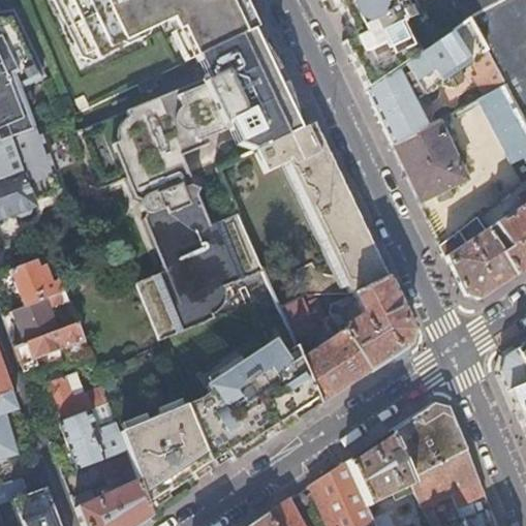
[(55,0),(80,51),(93,56),(143,32),(146,26),(157,21),(155,16),(165,11),(174,29),(171,31),(185,60),(194,56),(251,27),(253,26),(244,0),(55,0)]
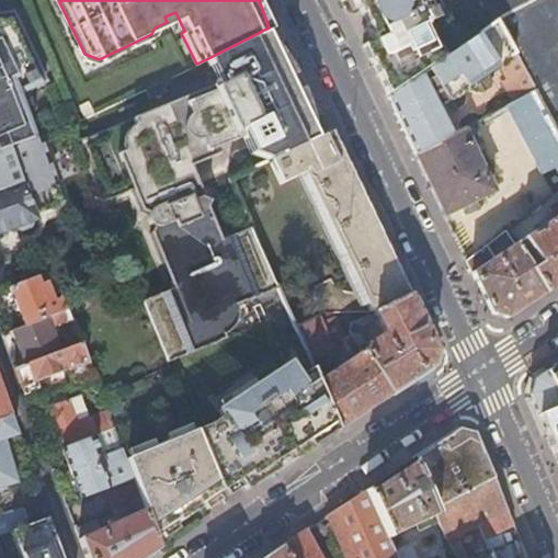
[(359,0),(376,34),(364,41),(389,92),(435,61),(451,49),(426,0),(359,0)]
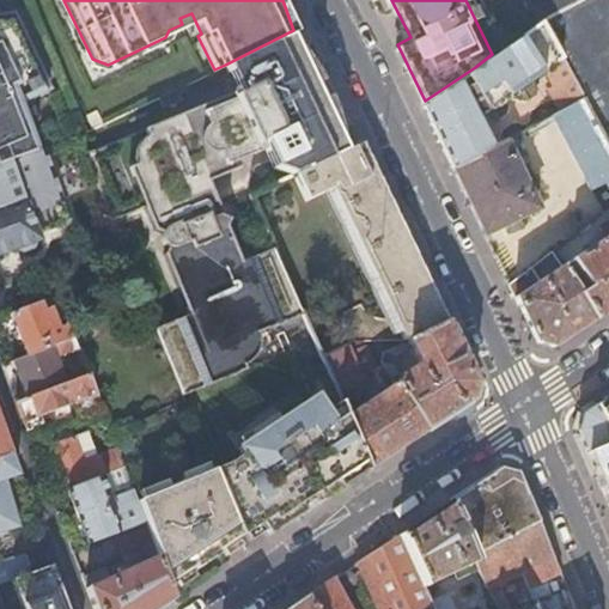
[(485,0),(507,44),(544,19),(578,0),(485,0)]
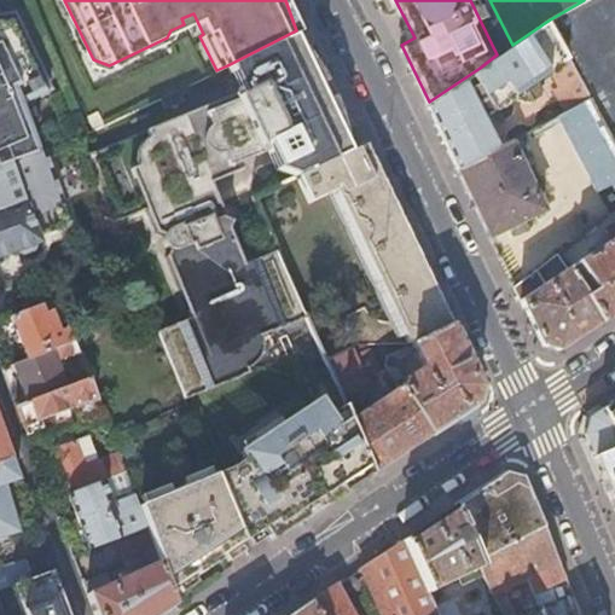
[(584,0),(550,19),(591,96),(614,139),(614,0),(584,0)]
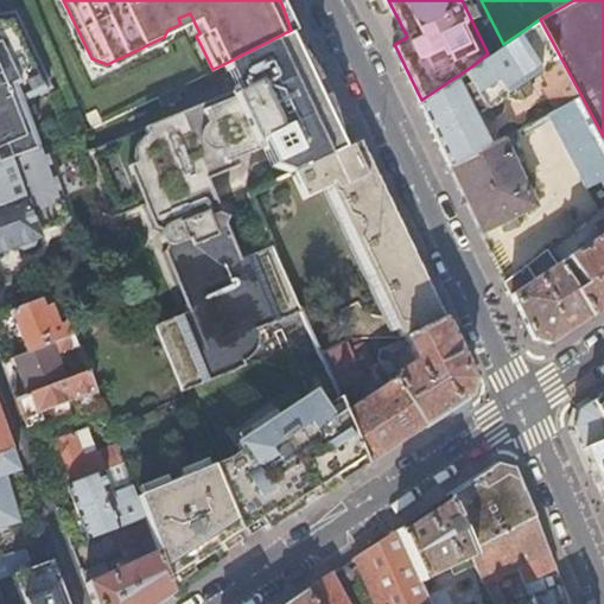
[(20,11),(0,13),(0,160),(6,158),(12,156),(40,146),(24,100),(50,89),(20,11)]
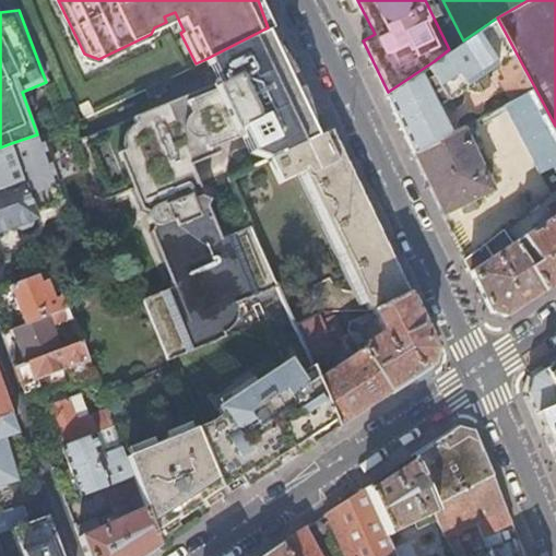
[(534,86),(497,18),(463,40),(449,49),(434,61),(388,92),(404,125),(416,152),(449,134),(435,105),(447,97),(499,60),(508,74),(503,78),(513,98),(534,86)]
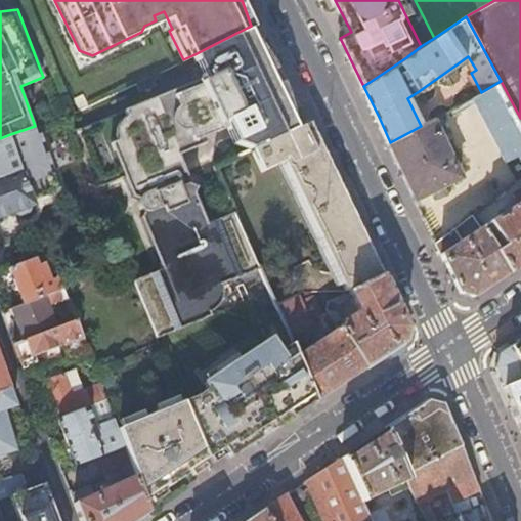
[(252,33),(249,27),(192,55),(203,76),(127,106),(74,129),(97,185),(124,174),(131,191),(143,197),(143,198),(142,200),(143,202),(143,204),(144,206),(148,209),(143,220),(163,268),(135,278),(160,338),(215,314),(213,308),(218,304),(222,300),(224,295),(224,288),(223,283),(262,266),(236,209),(207,221),(199,202),(190,199),(189,196),(191,194),(196,185),(186,181),(184,182),(182,179),(185,172),(177,152),(216,136),(214,132),(227,126),(234,142),(242,138),(246,144),(254,146),(298,126),(295,120),(295,118),(294,116),(294,114),(293,111),(292,107),(291,104),(290,99),(288,93),(286,88),(284,83),(281,79),(279,74),(277,71),(274,63),(271,58),(267,53),(264,48),(260,42),(256,37),(252,33)]
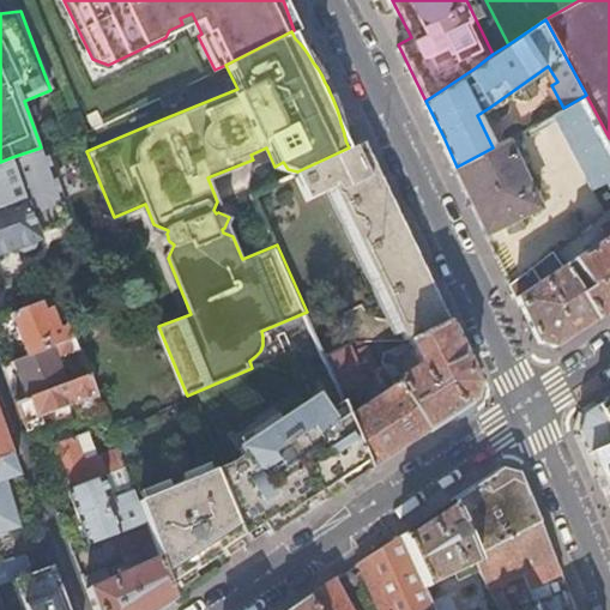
[(609,138),(586,95),(563,108),(560,109),(609,201),(609,138)]
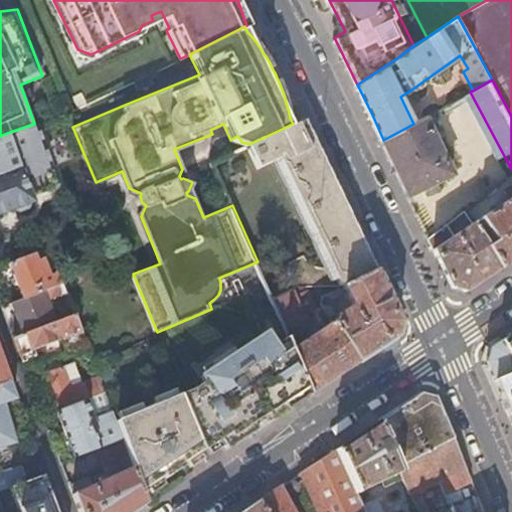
[(413,124),(383,140),(410,195),(456,173),(427,116),(413,124)]
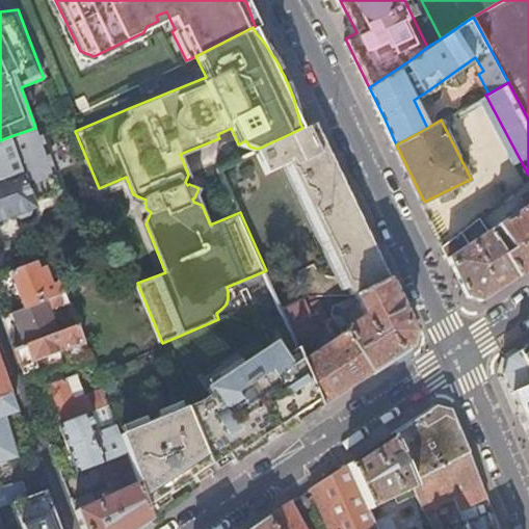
[(391,278),(317,121),(302,128),(258,149),(268,172),(290,161),(352,293),(358,293),(391,278)]
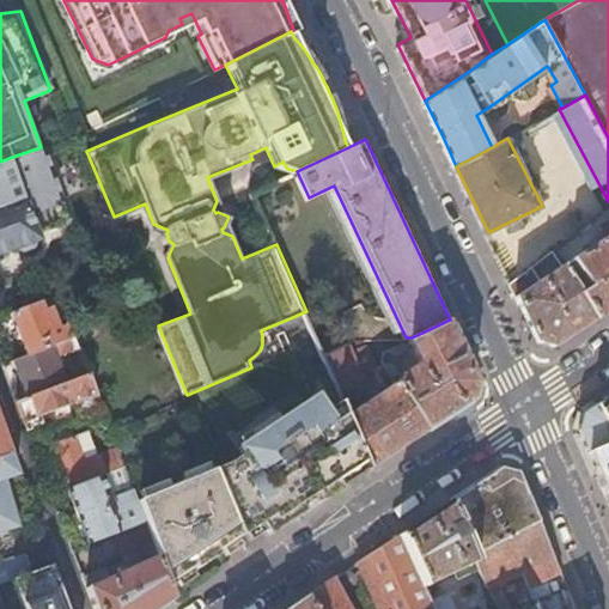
[(18,244),(24,248),(35,243),(38,237),(37,236),(41,235),(40,232),(73,220),(46,145),(41,147),(12,157),(26,195),(0,205),(0,249),(18,243),(18,244)]
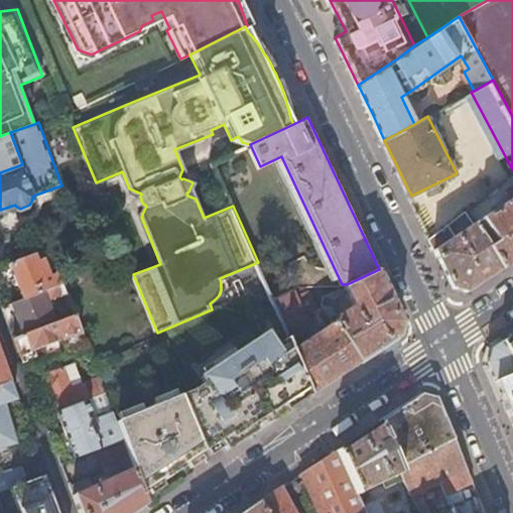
[(0,166),(15,161),(5,134),(0,136),(0,166)]
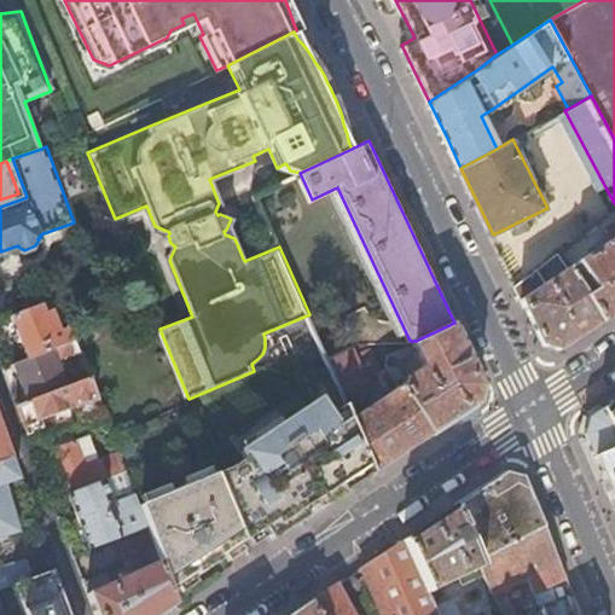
[(589,221),(593,226),(601,220),(597,214),(589,221)]
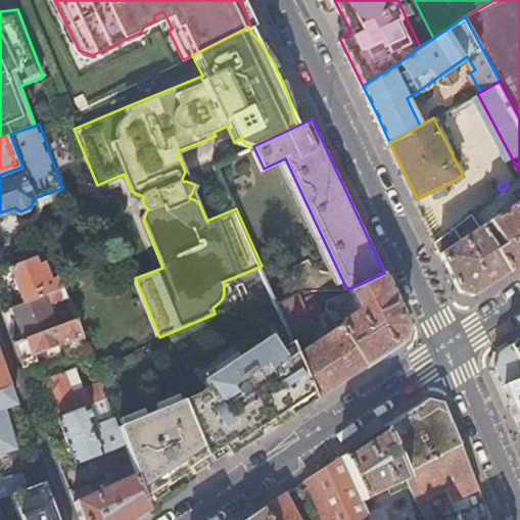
[(519,190),(515,193),(518,197),(506,204),(509,208),(490,221),(505,242),(497,248),(511,270),(519,264),(519,190)]
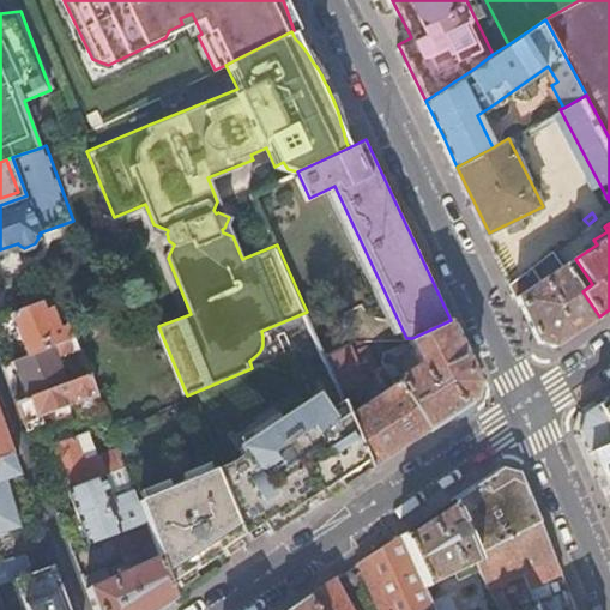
[(599,316),(583,291),(566,264),(526,290),(523,282),(515,287),(541,338),(557,344),(599,316)]
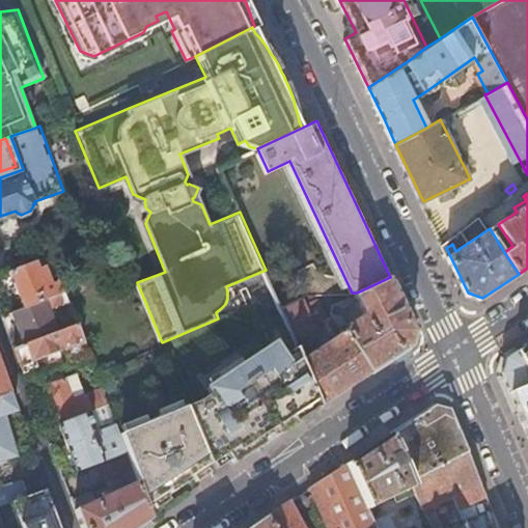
[(54,252),(39,257),(43,265),(47,264),(54,281),(63,277),(54,252)]
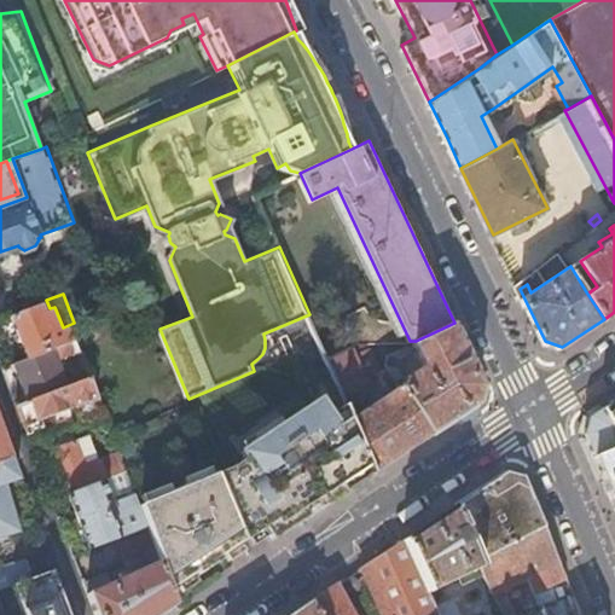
[(80,337),(74,323),(63,328),(54,307),(50,308),(46,300),(15,312),(30,355),(80,337)]
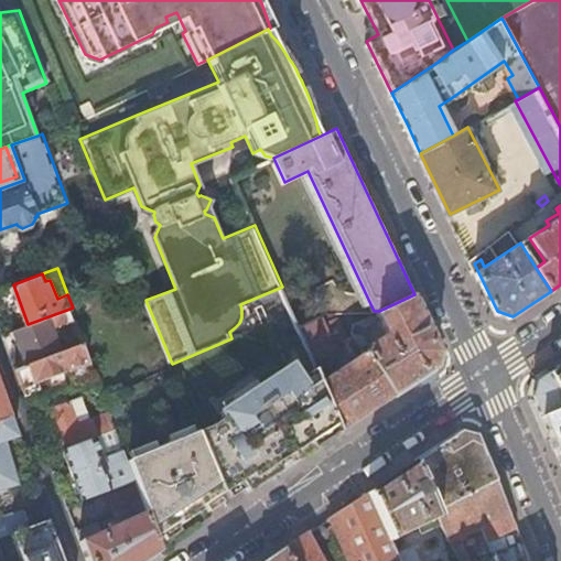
[(441,351),(414,294),(379,311),(388,331),(386,336),(381,338),(368,316),(355,323),(354,330),(367,349),(396,394),(435,367),(439,359),(441,351)]
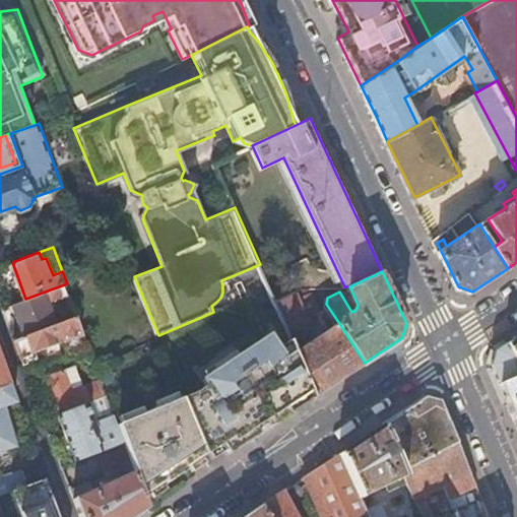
[(25,299),(14,303),(26,335),(64,321),(56,299),(65,296),(63,291),(68,288),(67,283),(25,299)]
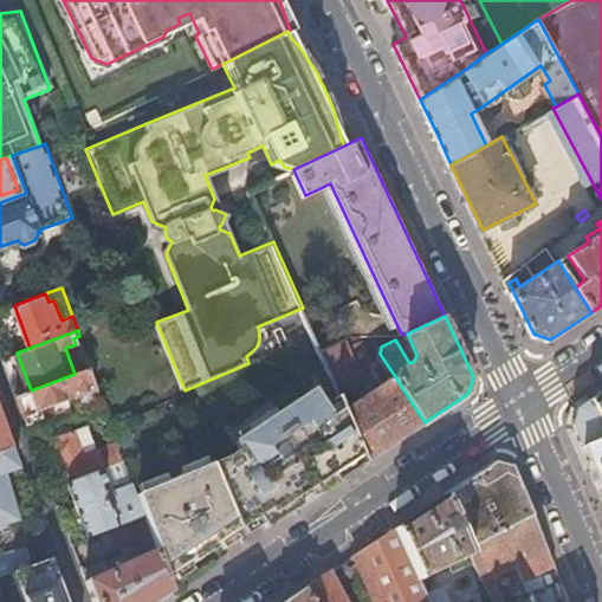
[(344,338),(321,349),(323,353),(342,397),(364,384),(344,338)]
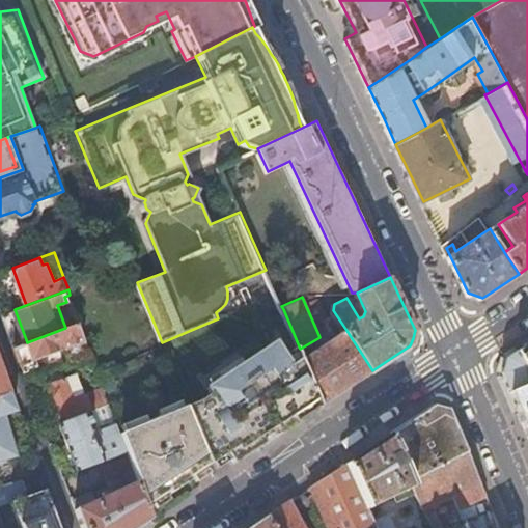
[(272,335),(207,378),(211,384),(275,341),(290,364),(303,356),(300,349),(283,309),(266,321),(272,335)]
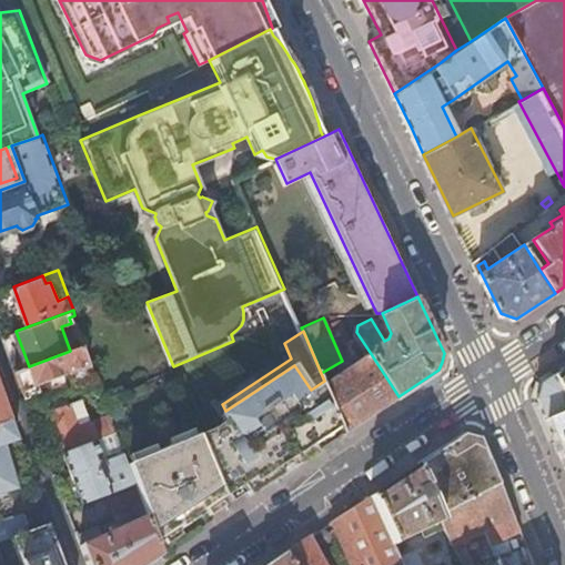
[(42,385),(71,374),(77,387),(99,380),(86,345),(70,351),(29,366),(19,370),(29,397),(44,392),(42,385)]
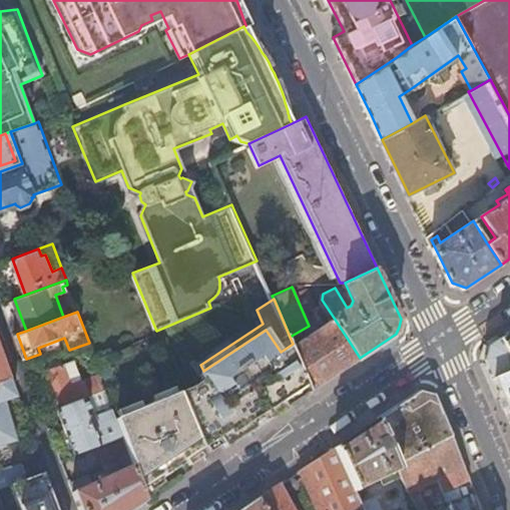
[(294,345),(313,389),(360,358),(334,318),(294,345)]
